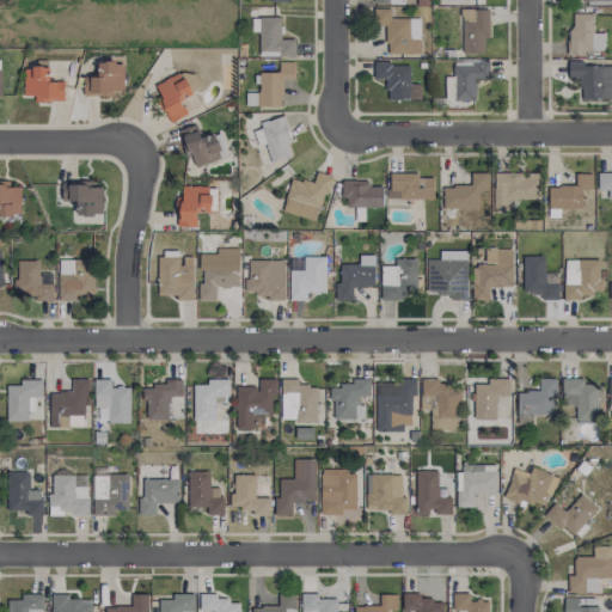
[(420,54),(420,18),(390,18),(390,8),(373,8),(373,26),(385,26),(386,54),(420,54)]
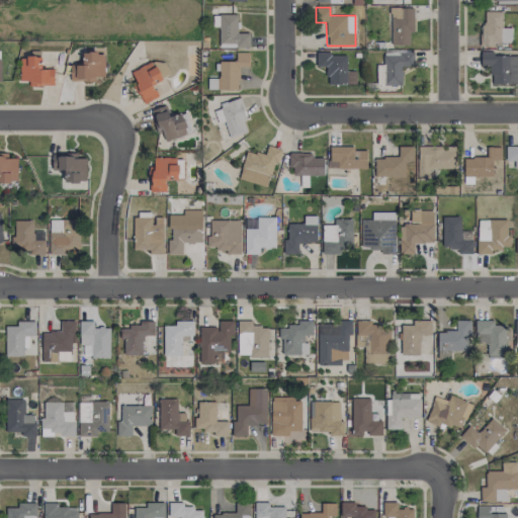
[(392,45),(409,45),(409,33),(414,33),(414,7),(391,8),(392,45)]
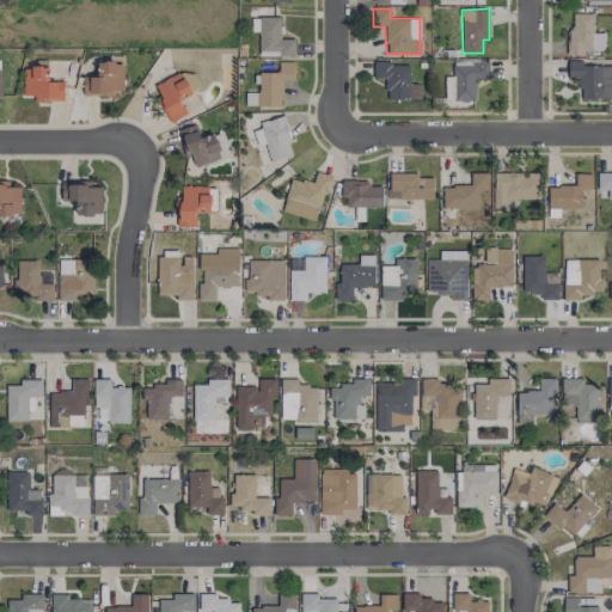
[(593,13),(570,13),(569,51),(604,53),(604,32),(593,32),(593,13)]
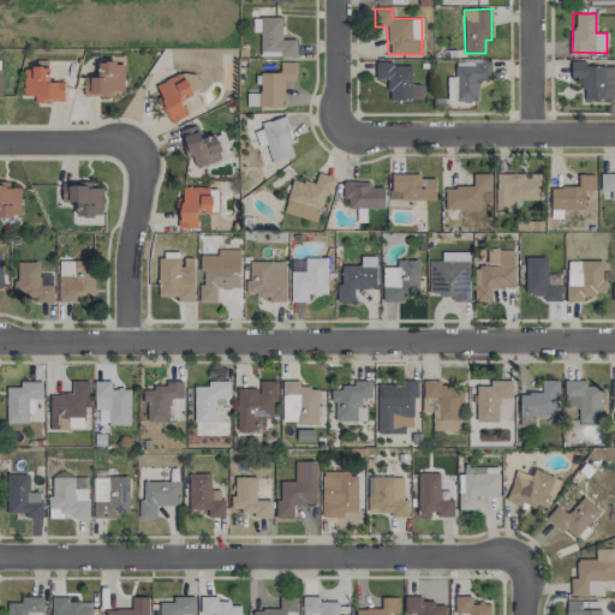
[(296,57),(296,39),(281,39),(281,17),(260,17),(260,57),(296,57)]
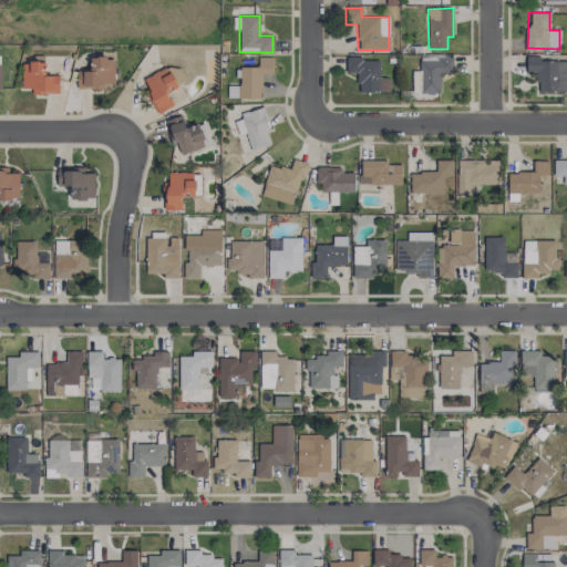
[(453,73),(452,55),(420,55),(420,71),(412,71),(412,93),(440,93),(440,73),(453,73)]
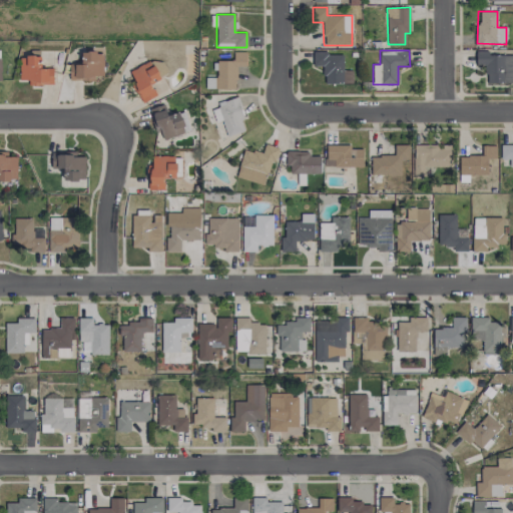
[(69,64),(70,79),(103,78),(103,51),(81,52),(82,64),(69,64)]
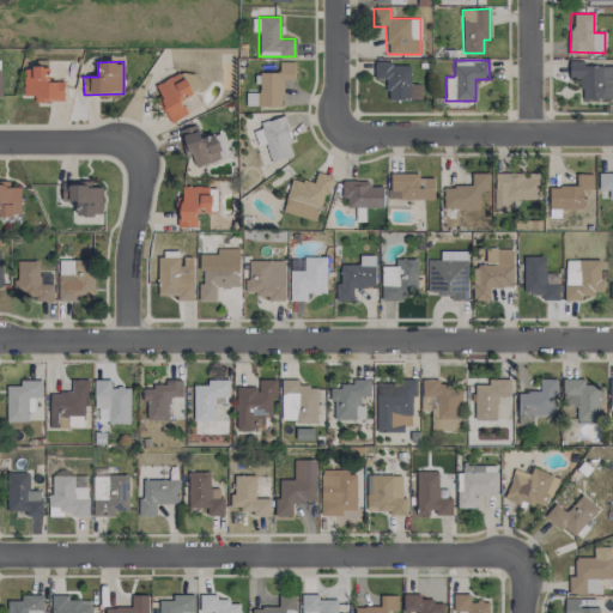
[(293,79),(295,62),(279,61),(279,72),(259,72),(258,105),(281,105),(283,79),(293,79)]
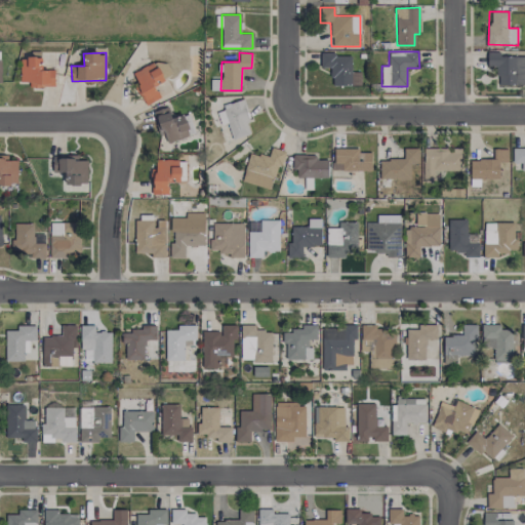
[(497,85),(524,84),(524,55),(499,56),(499,52),(487,52),(487,68),(497,68),(497,85)]
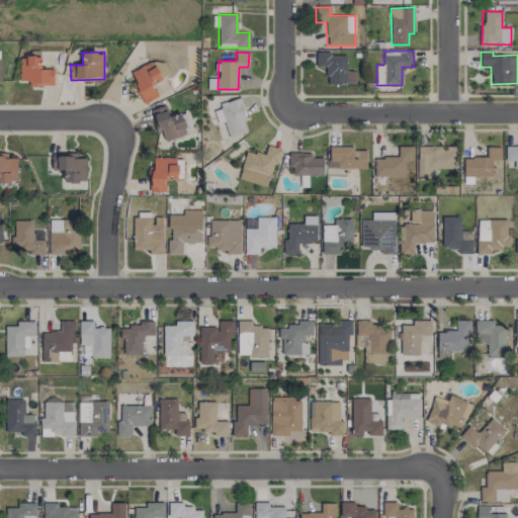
[(327,85),(356,84),(356,71),(347,71),(346,54),(316,54),(316,67),(327,67),(327,85)]
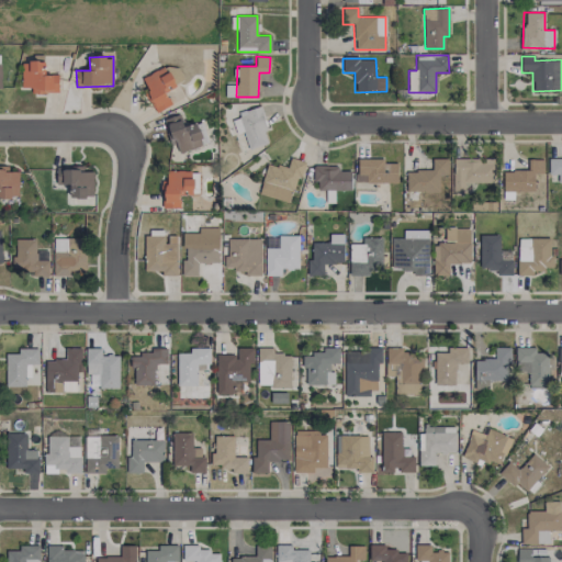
[(22,88),(31,88),(31,93),(58,92),(58,75),(45,75),(45,62),(21,62),(22,88)]
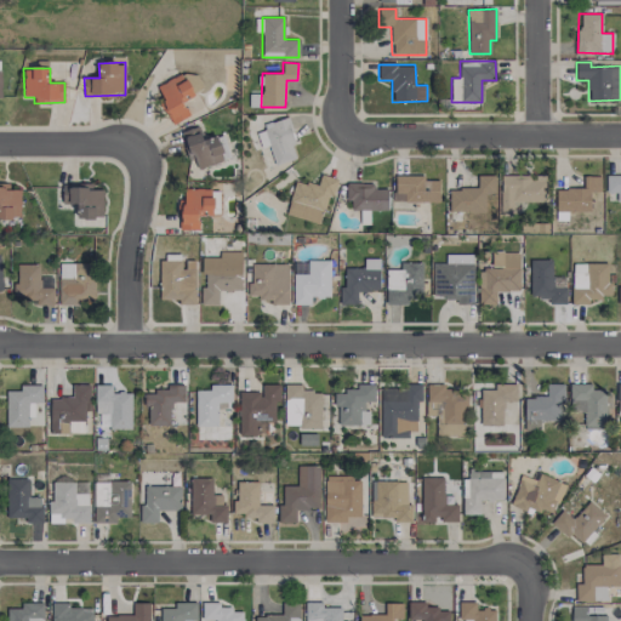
[(175,124),(189,115),(182,102),(197,93),(182,72),(154,90),(175,124)]
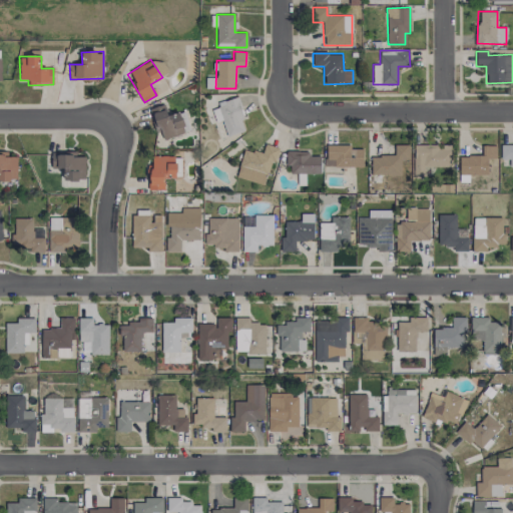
[(210,106),(217,128),(222,127),(225,137),(246,130),(236,98),(210,106)]
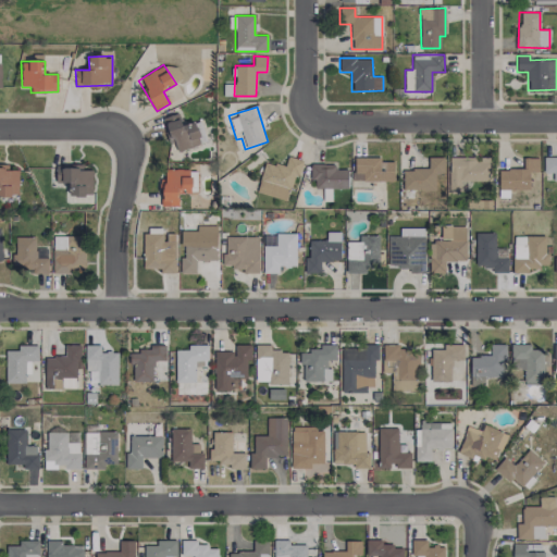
[(164,118),(175,152),(201,144),(195,122),(183,126),(178,113),(164,118)]
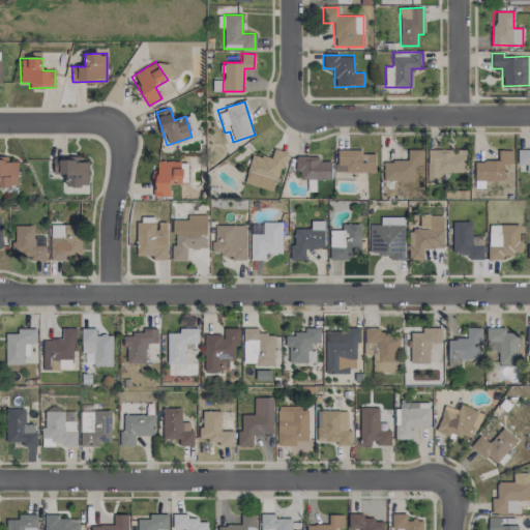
[(286,152),(274,148),(270,159),(253,153),(243,182),(273,192),(286,152)]
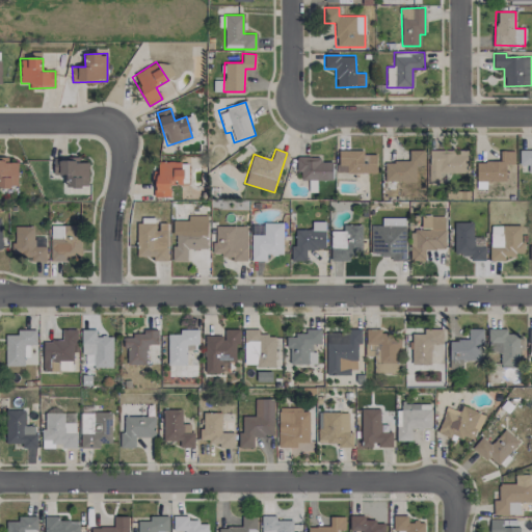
[(424,151),(409,150),(408,162),(386,161),(384,181),(416,182),(416,165),(424,165),(424,151)]
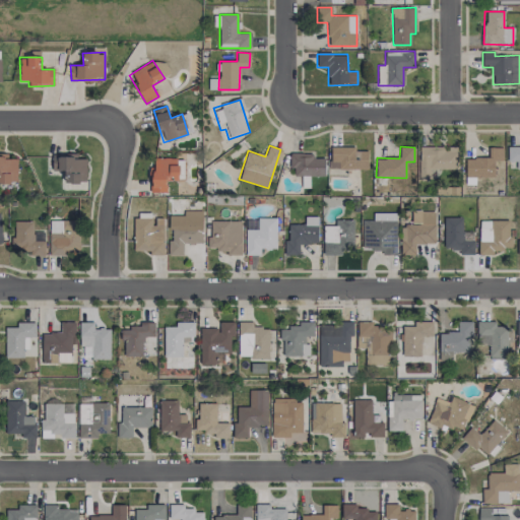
[(457,170),(458,147),(419,146),(418,180),(430,181),(430,169),(457,170)]
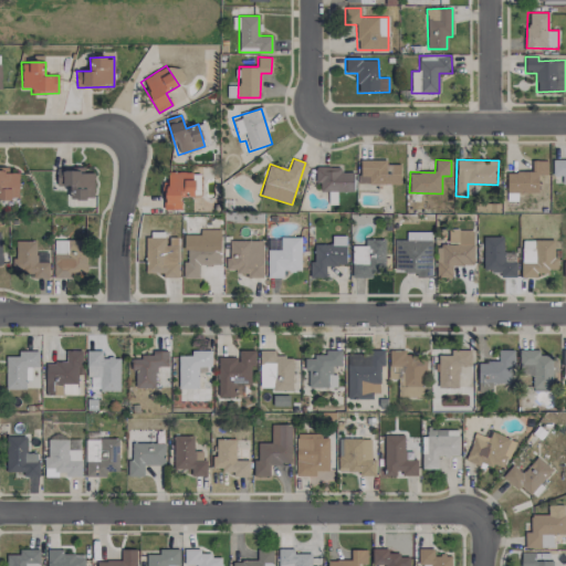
[(562,184),(565,184),(565,159),(553,159),(553,176),(562,176),(562,184)]
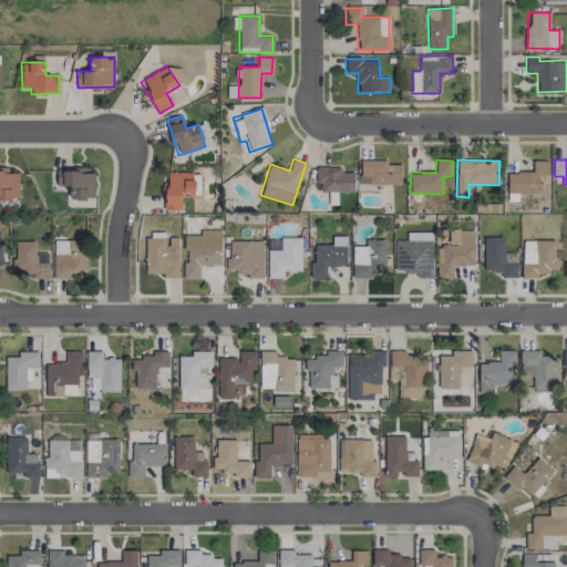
[(401,184),(401,164),(388,164),(388,161),(360,161),(360,184),(401,184)]
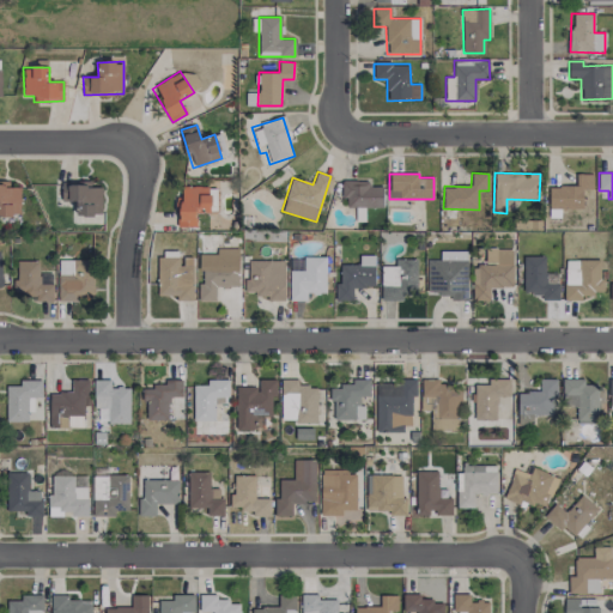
[(583,208),(582,189),(593,189),(593,174),(576,174),(576,186),(548,187),(548,208),(583,208)]
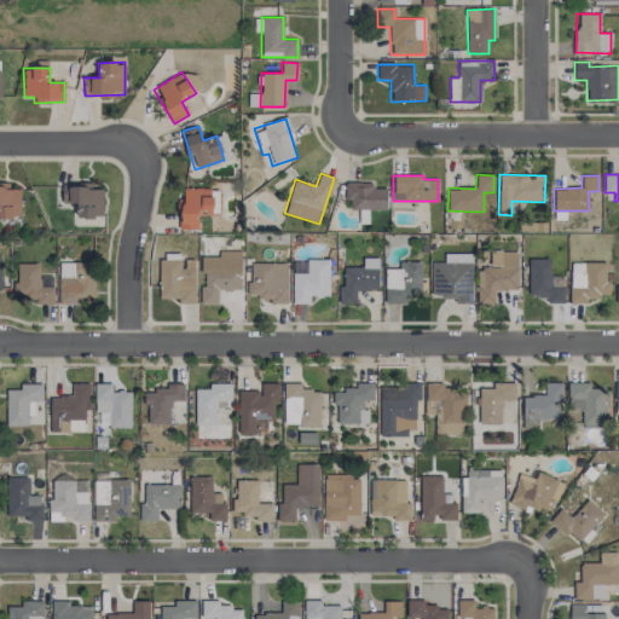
[(62,203),(76,203),(76,219),(96,218),(94,207),(103,207),(103,189),(93,189),(92,183),(62,184),(62,203)]
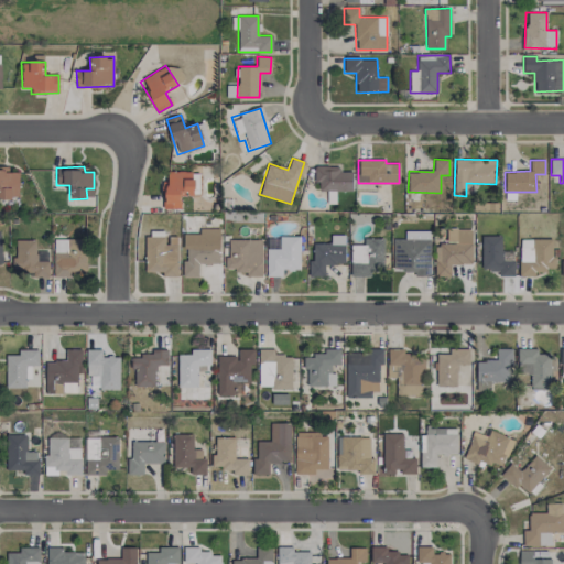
[(351,192),(353,172),(339,171),(339,166),(316,166),(315,191),(332,192),(332,191),(351,192)]
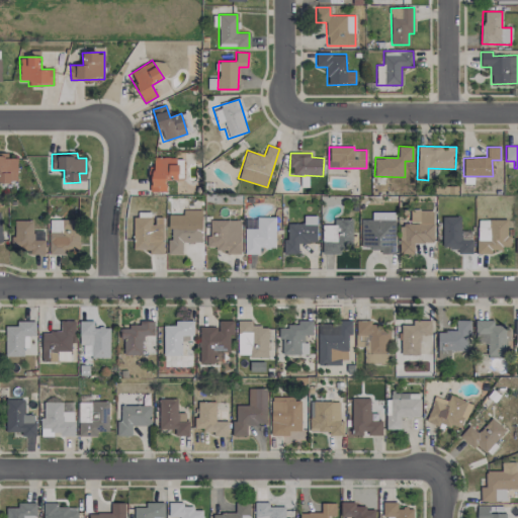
[(165,192),(165,179),(176,179),(177,158),(154,157),(153,167),(149,167),(149,191),(165,192)]
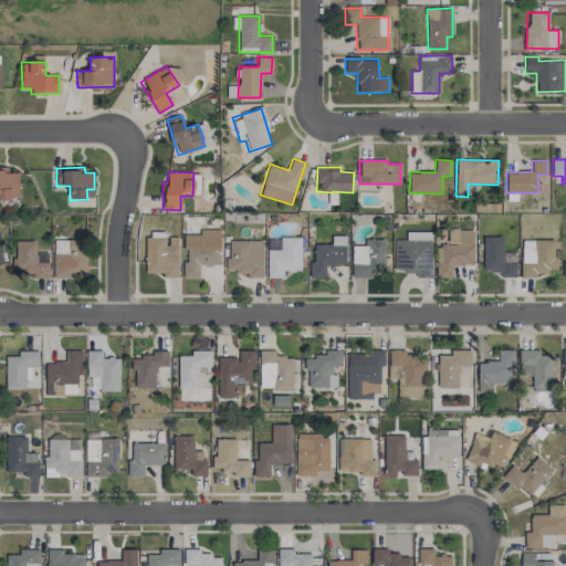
[(184,278),(198,278),(199,264),(220,265),(220,230),(206,230),(205,236),(184,236),(184,278)]
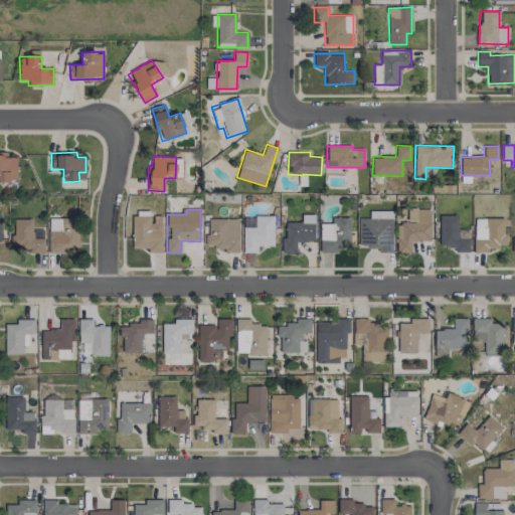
[(431,209),(407,209),(407,223),(397,223),(396,252),(410,252),(411,241),(431,241),(431,209)]
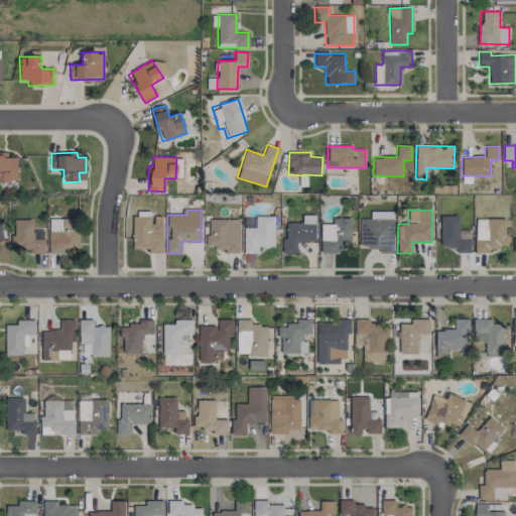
[(393,251),(393,212),(370,211),(370,219),(360,219),(360,251),(393,251)]
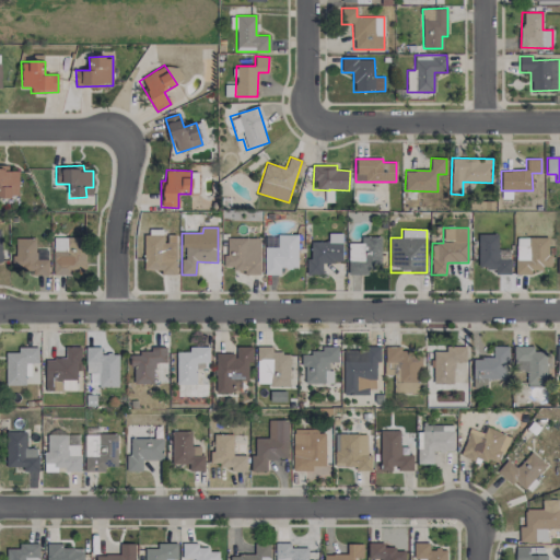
[(176,275),(176,235),(164,235),(164,230),(144,230),(144,270),(161,270),(161,275),(176,275)]
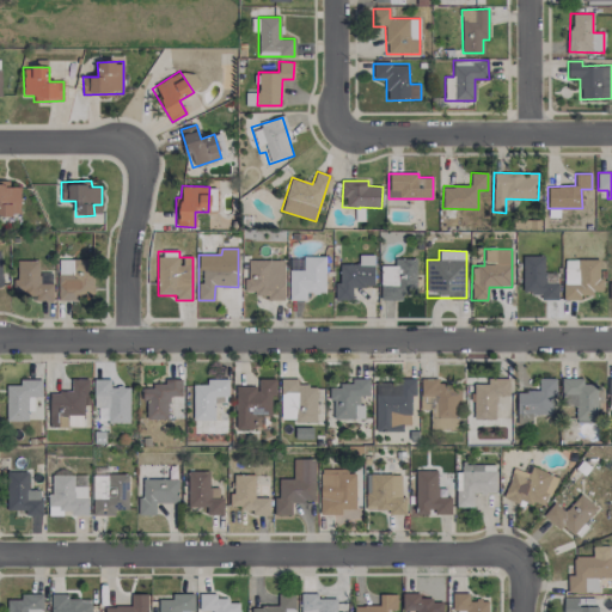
[(336,300),(352,300),(352,287),(373,288),(374,256),(359,255),(359,264),(337,264),(336,300)]
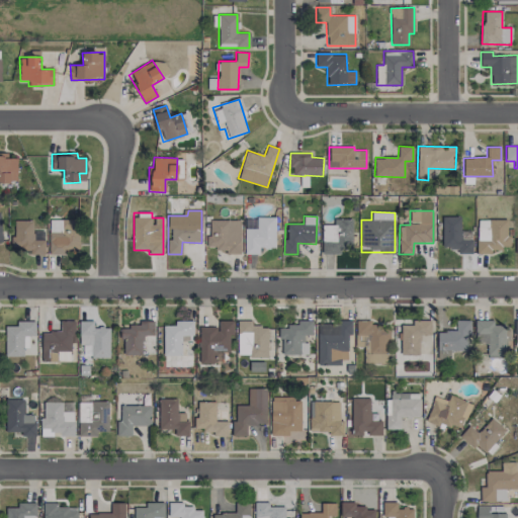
[(274,248),(275,218),(256,217),(256,229),(245,229),(245,254),(259,254),(259,248),(274,248)]
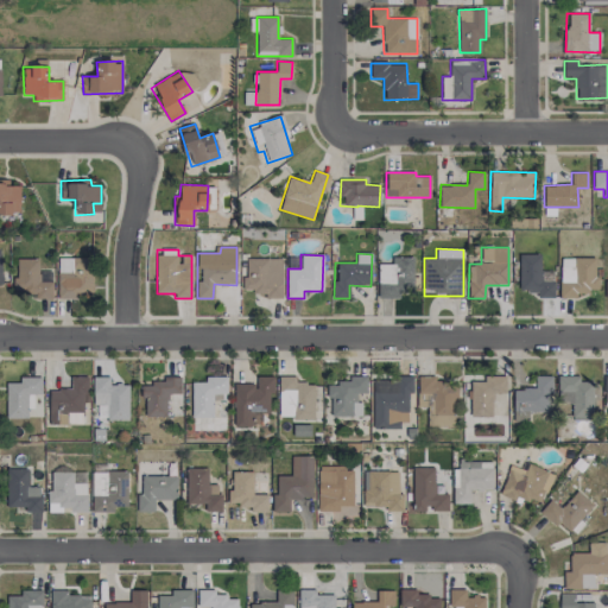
[(519,254),(519,291),(537,292),(537,298),(553,298),(555,271),(540,271),(540,255),(519,254)]
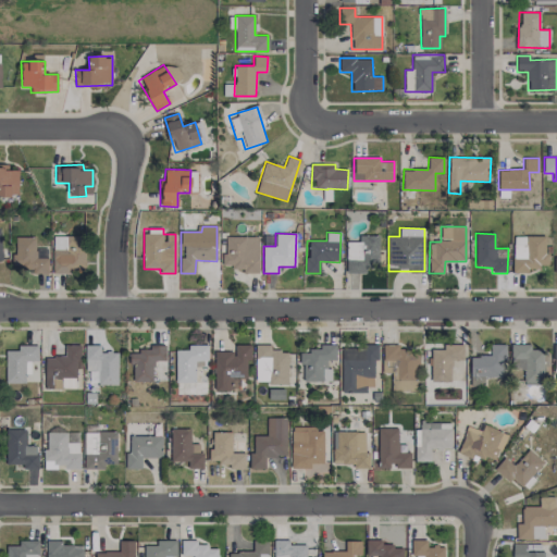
[(85,269),(85,236),(53,236),(52,273),(72,273),(72,269),(85,269)]
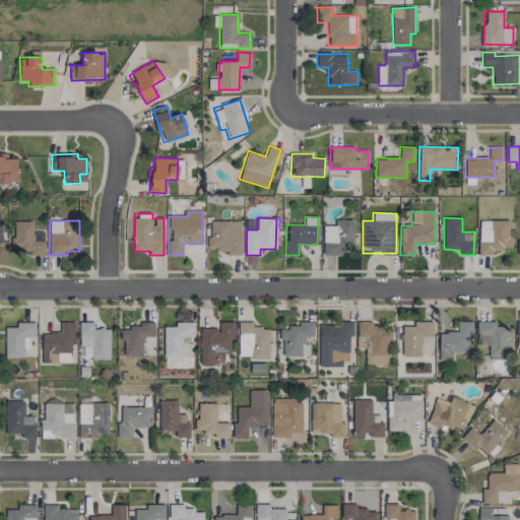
[(242,220),(209,220),(209,249),(225,249),(225,255),(241,255),(242,220)]
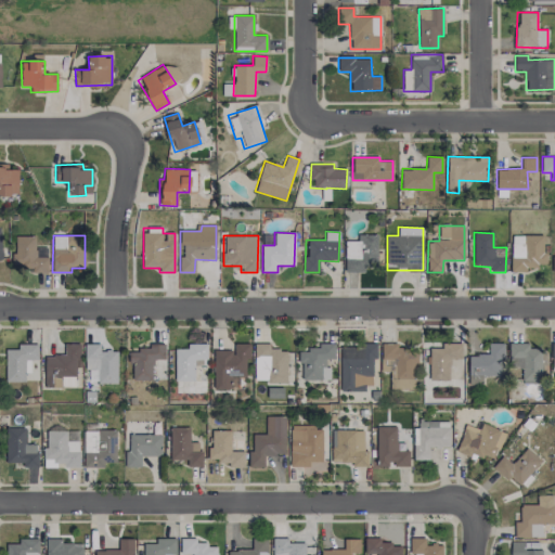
[(376,235),(358,235),(358,241),(345,241),(345,272),(365,272),(364,266),(377,266),(376,235)]
